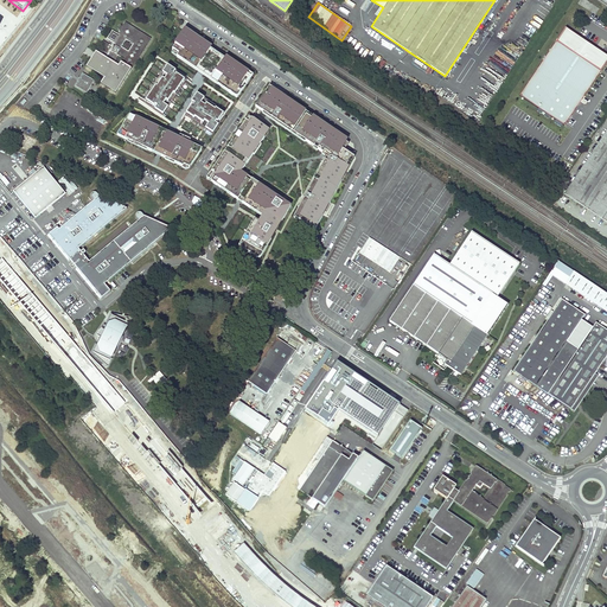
[(97,52),(88,68),(106,78),(102,85),(116,95),(152,39),(127,24),(120,34),(114,31),(109,39),(117,44),(115,48),(110,45),(108,49),(109,50),(108,53),(103,50),(100,55),(97,52)]
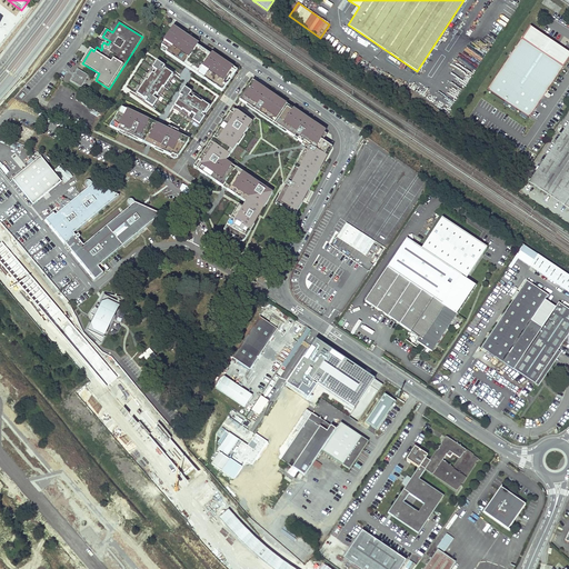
[(199,43),(173,27),(163,41),(165,42),(161,47),(162,48),(161,50),(222,92),(237,70),(212,53),(210,56),(197,46),(199,43)]
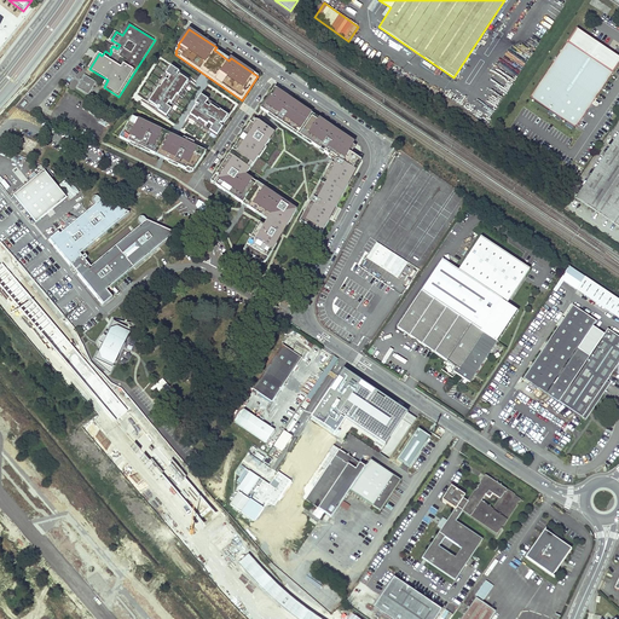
[(618,63),(618,57),(577,29),(531,97),(576,127),(618,63)]
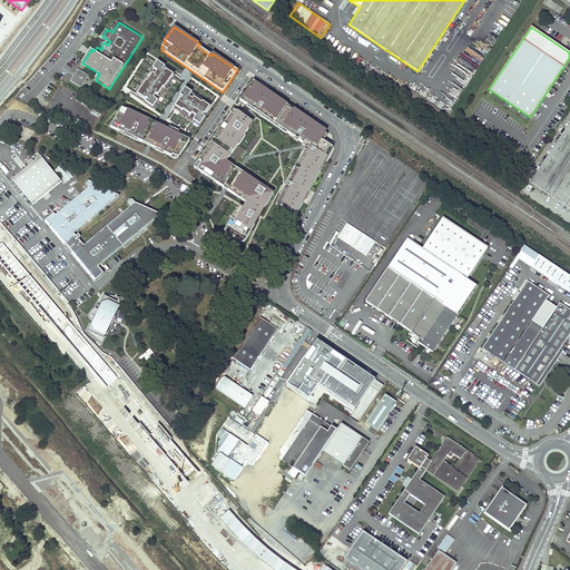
[(180,77),(157,61),(135,96),(154,108),(175,77),(179,80),(180,77)]
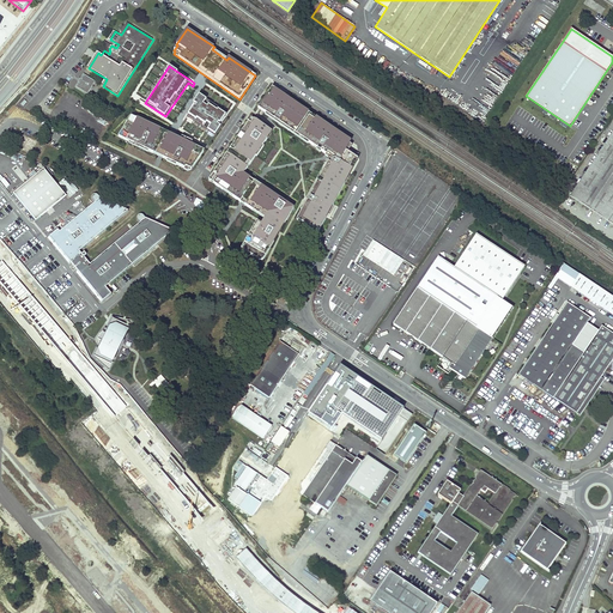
[(96,83),(84,74),(77,87),(87,95),(96,83)]
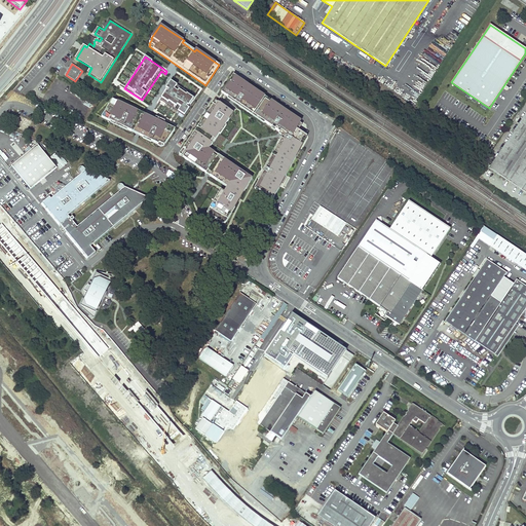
[(233,75),(221,92),(238,105),(274,129),(283,135),(254,189),(272,199),(304,141),(285,130),(294,118),(290,116),(291,115),(233,75)]
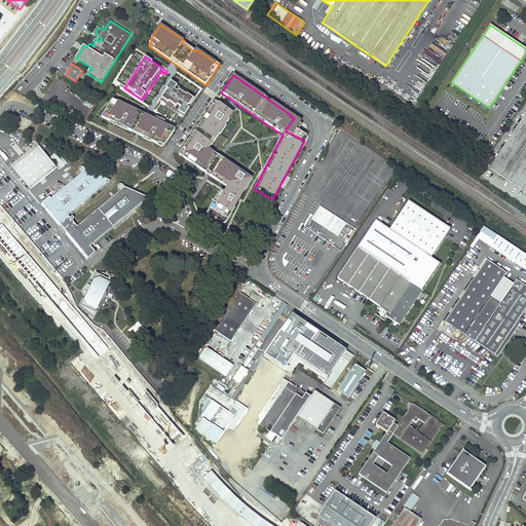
[(184,116),(196,99),(171,81),(156,103),(158,104),(161,100),(184,116)]
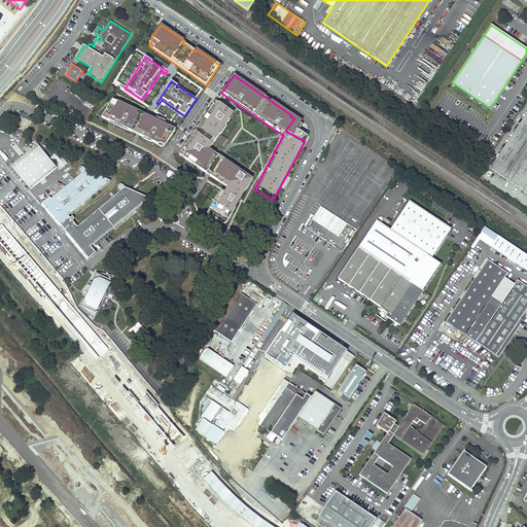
[(235,110),(217,98),(179,155),(206,174),(208,172),(211,174),(210,176),(226,188),(224,192),(220,190),(206,214),(224,225),(239,202),(234,199),(237,195),(241,198),(252,179),(221,159),(214,153),(209,149),(235,110)]
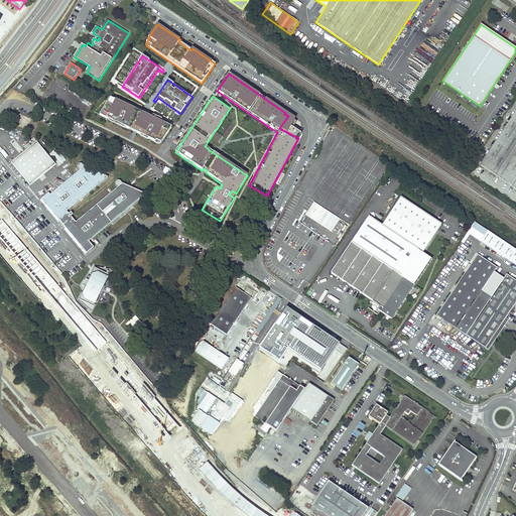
[(172,127),(111,97),(100,115),(155,142),(156,140),(161,143),(172,127)]
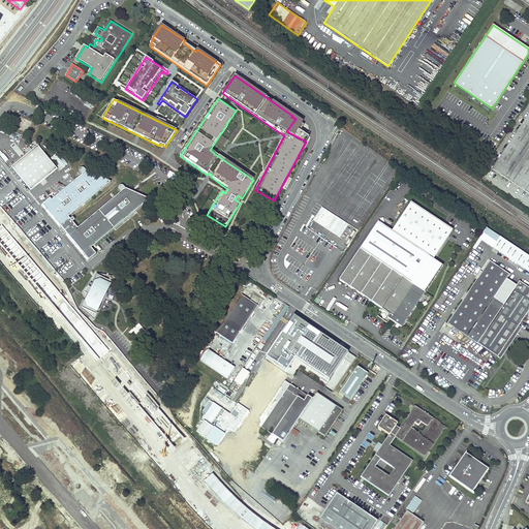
[(528,112),(492,167),(528,191),(528,112)]
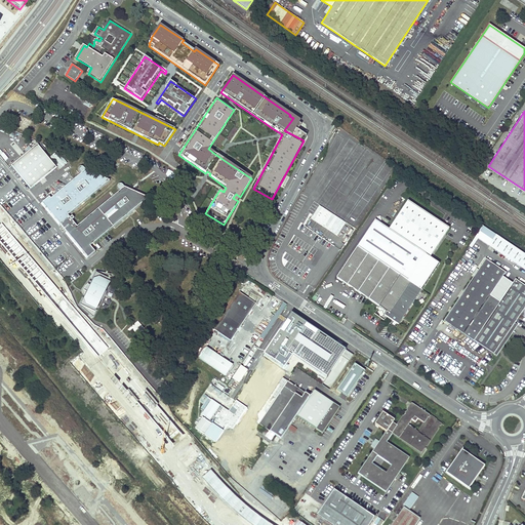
[(37,144),(11,165),(31,189),(56,167),(37,144)]
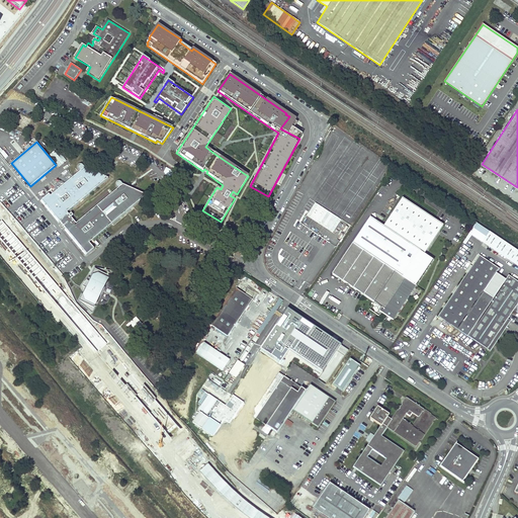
[(67,212),(108,178),(85,168),(83,165),(82,165),(81,164),(80,164),(79,165),(78,166),(78,167),(78,168),(78,169),(80,171),(51,196),(49,194),(41,200),(87,255),(94,249),(89,243),(147,195),(122,184),(121,182),(120,181),(119,181),(118,181),(117,182),(116,183),(115,184),(116,185),(118,188),(76,224),(67,212)]
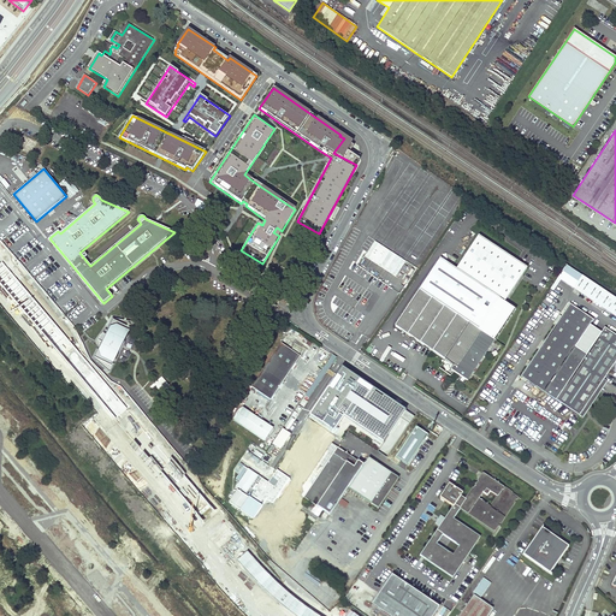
[(450,369),(467,380),(515,308),(504,301),(527,267),(479,235),(456,268),(440,258),(395,326),(454,365),(450,369)]
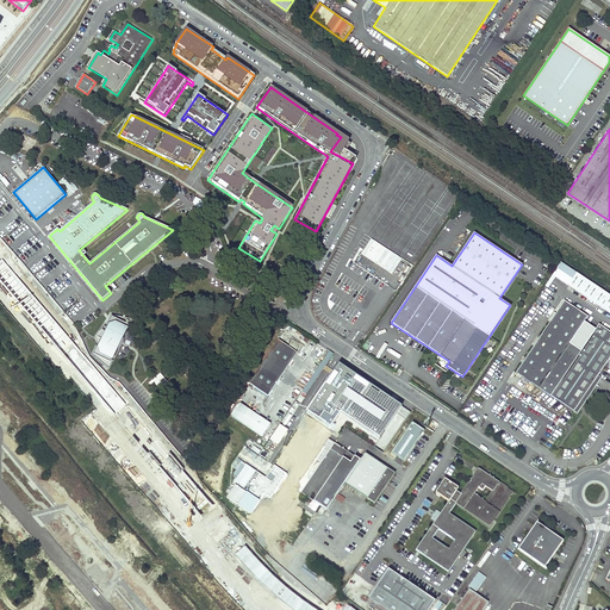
[(609,296),(576,273),(567,286),(609,313),(609,296)]
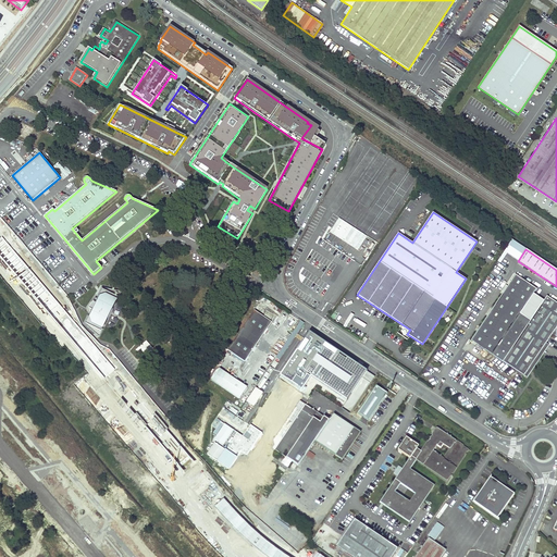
[(471,341),(527,379),(549,346),(546,344),(556,326),(556,304),(546,297),(544,301),(533,294),(536,289),(516,275),(471,341)]
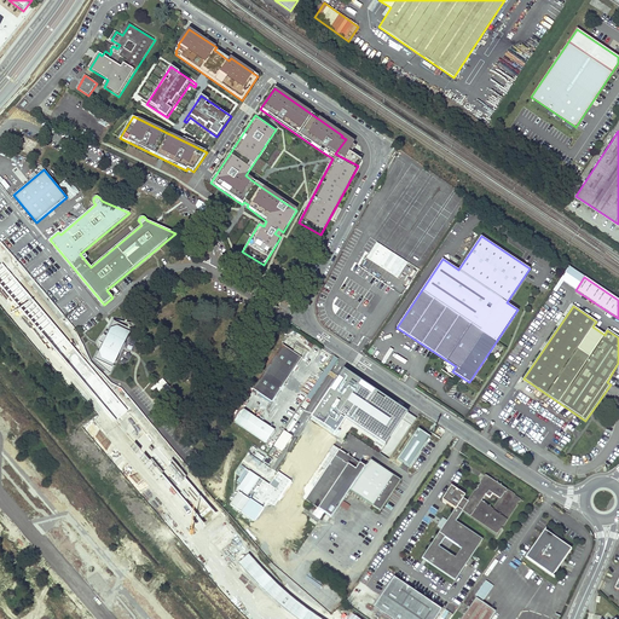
[(131,333),(136,324),(113,319),(109,328),(110,329),(106,336),(104,335),(103,337),(102,339),(100,341),(99,343),(103,345),(99,352),(97,352),(93,360),(111,375),(115,366),(114,365),(120,353),(121,353),(125,346),(123,345),(129,333),(131,333)]
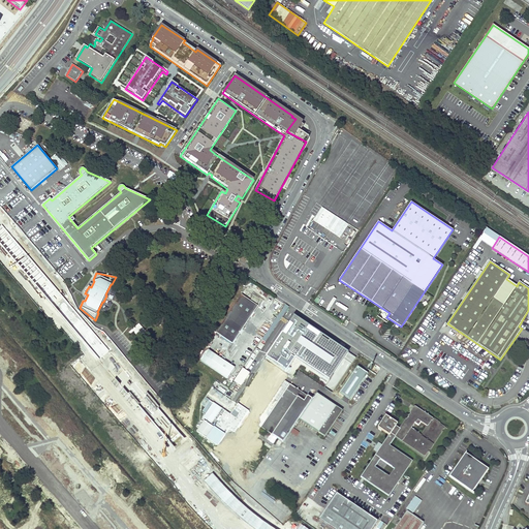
[(258,305),(242,294),(216,332),(232,343),(258,305)]
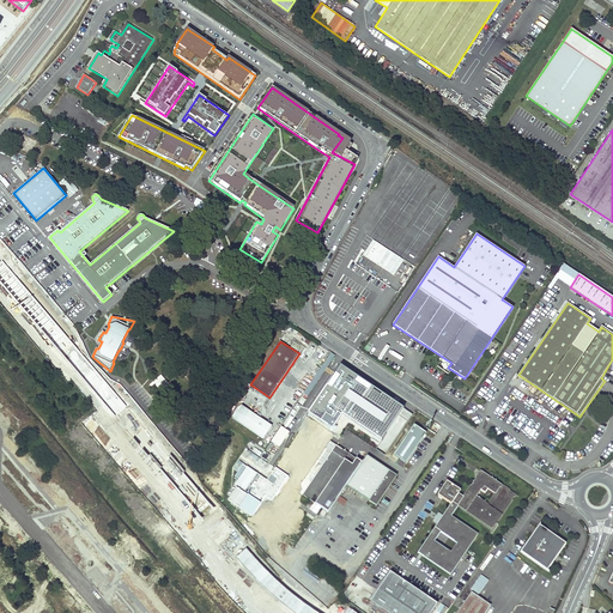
[(308,396),(335,356),(331,353),(304,394),(308,396)]
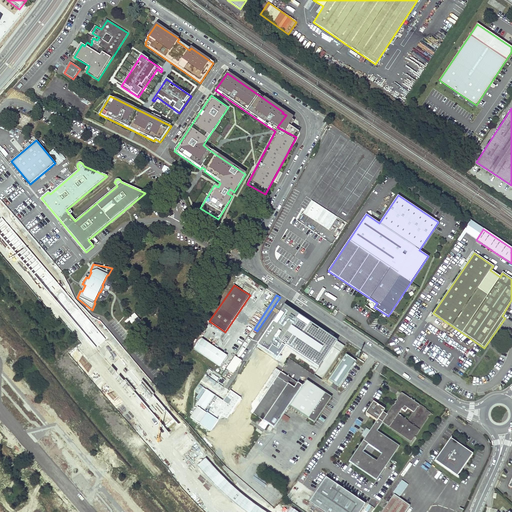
[(321,380),(344,346),(285,306),(258,346),(280,362),(279,364),(283,366),(289,358),(321,380)]
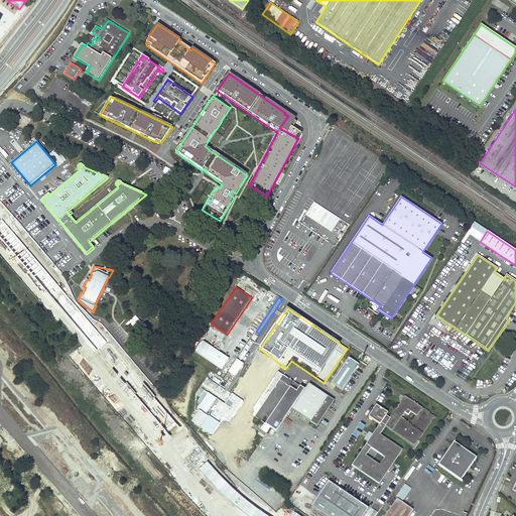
[(228,358),(203,341),(196,351),(221,368),(228,358)]
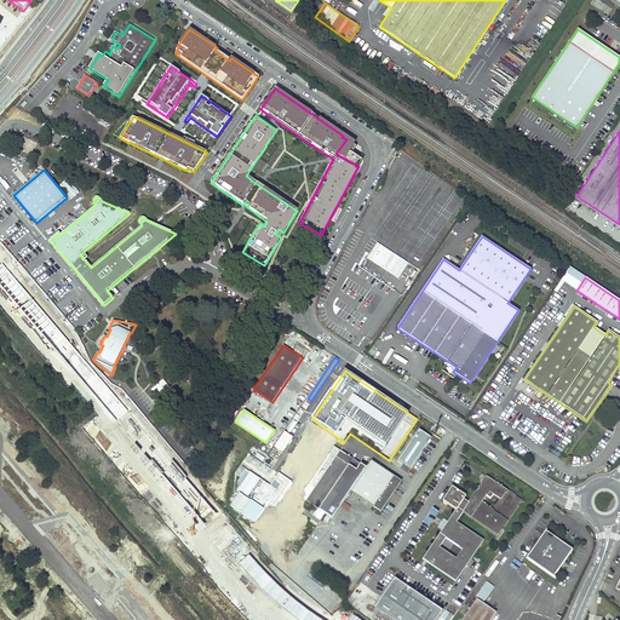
[(431,437),(419,430),(399,461),(411,469),(431,437)]
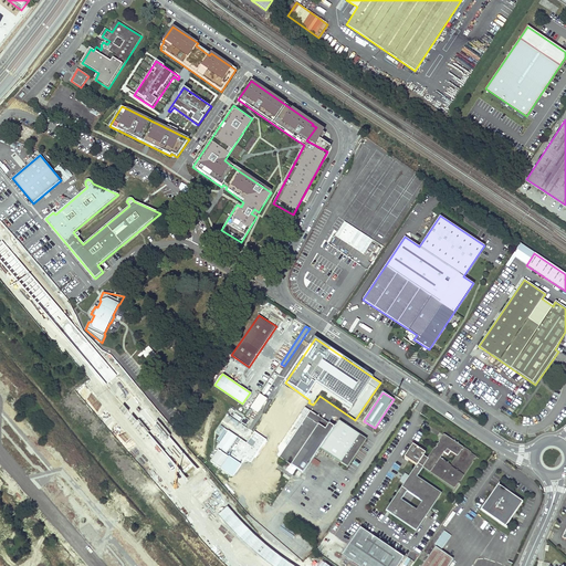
[(260,395),(250,409),(259,415),(269,400),(260,395)]
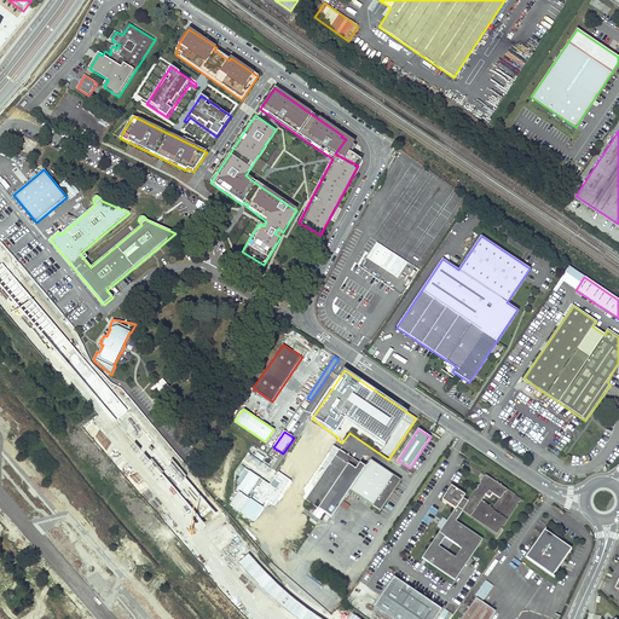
[(379,510),(399,480),(370,460),(364,467),(339,450),(305,499),(312,505),(314,507),(323,513),(329,518),(348,490),(379,510)]
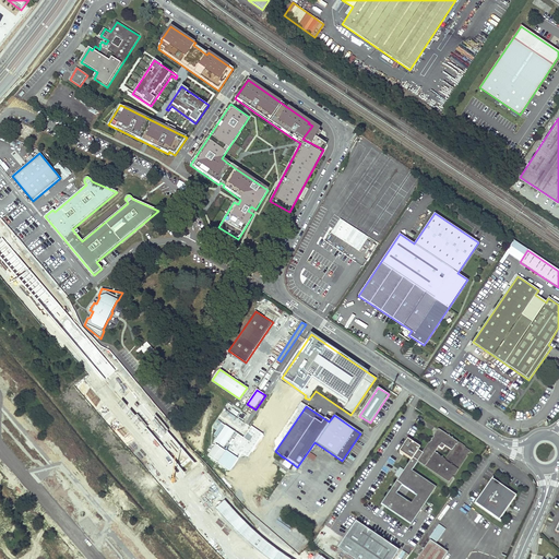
[(227,416),(235,420),(239,414),(233,408),(227,416)]
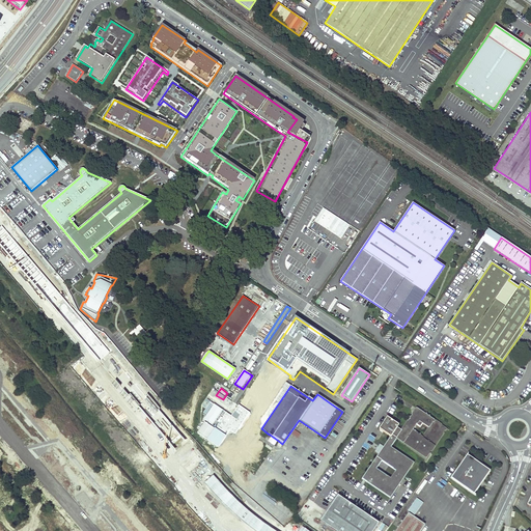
[(378,455),(361,480),(390,499),(414,464),(390,448),(396,439),(426,458),(446,428),(416,409),(401,431),(397,428),(398,425),(387,417),(379,429),(390,438),(383,448),(380,446),(374,453),(378,455)]
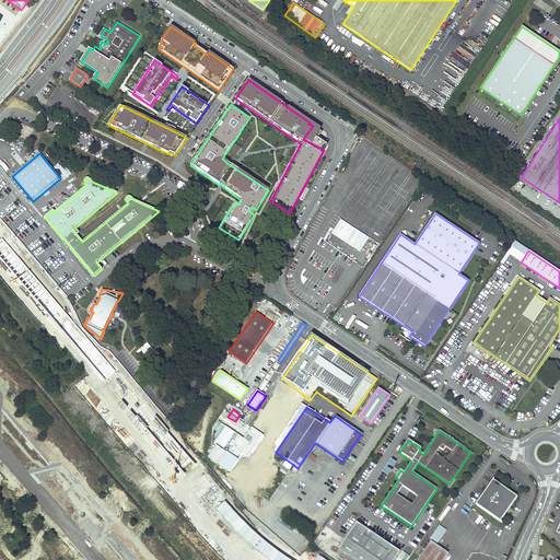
[(284,458),(282,457),(281,458),(281,464),(288,469),(292,464),(284,458)]
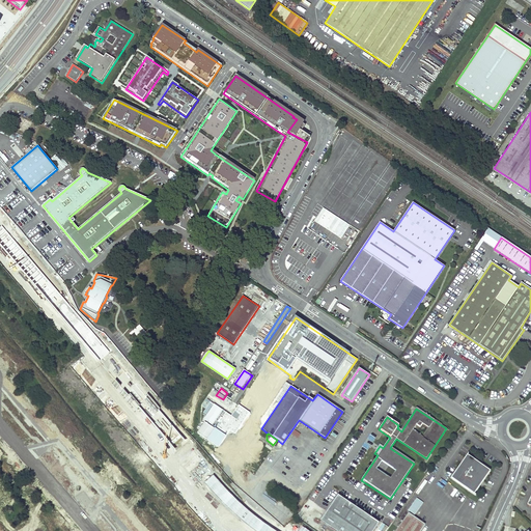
[(491,470),(468,453),(452,477),(475,493),(491,470)]
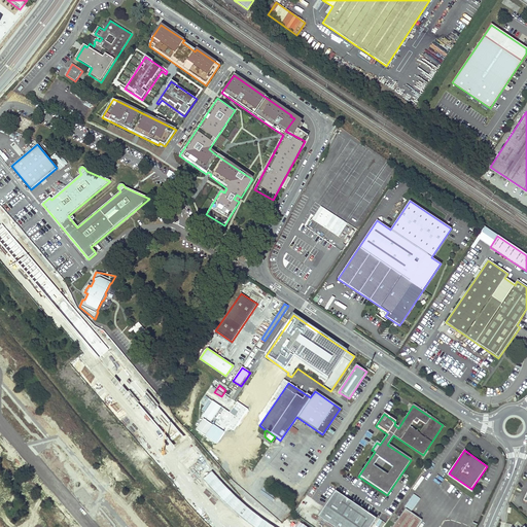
[(290,485),(287,489),(292,493),(295,488),(290,485)]
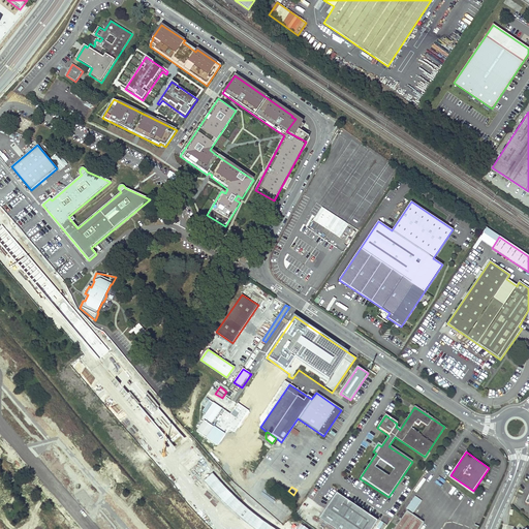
[(371,528),(378,519),(337,492),(319,518),(337,528),(371,528)]
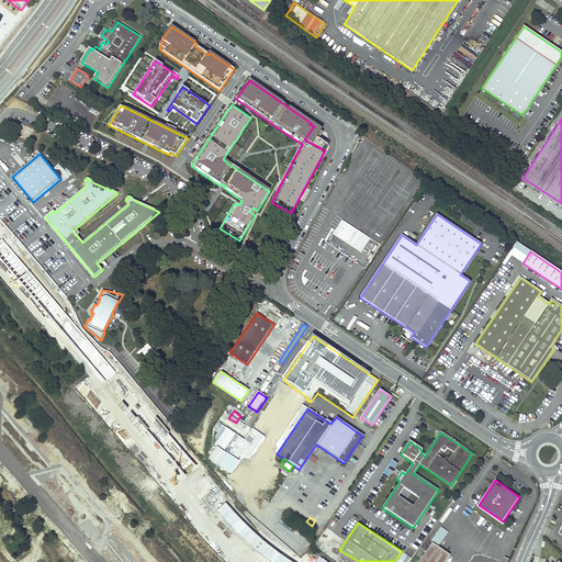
[(448,531),(441,526),(433,540),(439,544),(448,531)]
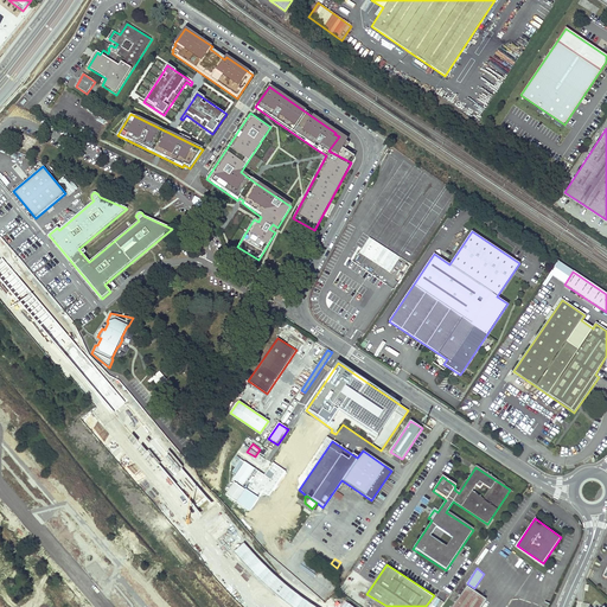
[(479,606),(486,598),(467,585),(452,606),(479,606)]
